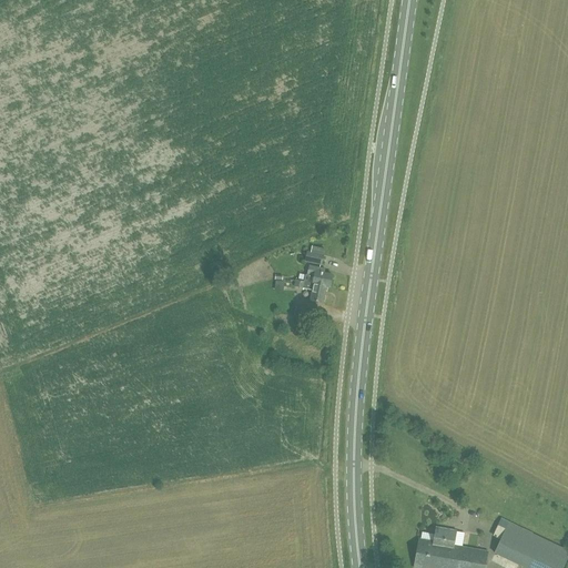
[(311,247),(310,252),(307,252),(305,262),(322,265),(324,255),(323,255),(324,250),(311,247)]
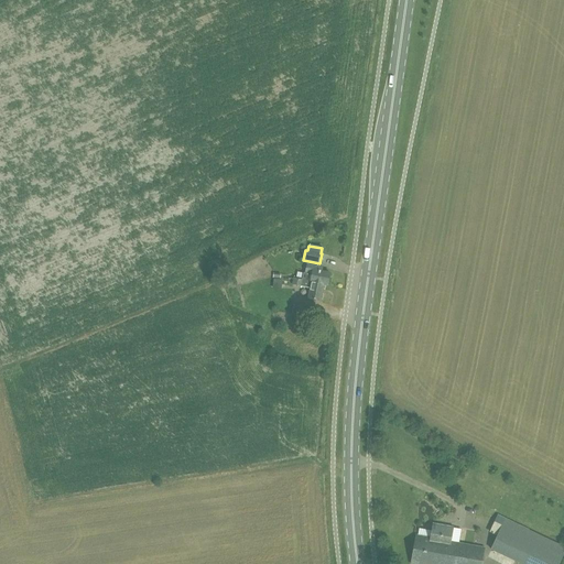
[(324,284),(328,285),(331,273),(317,271),(318,267),(307,264),(305,274),(312,275),(311,281),(324,284)]
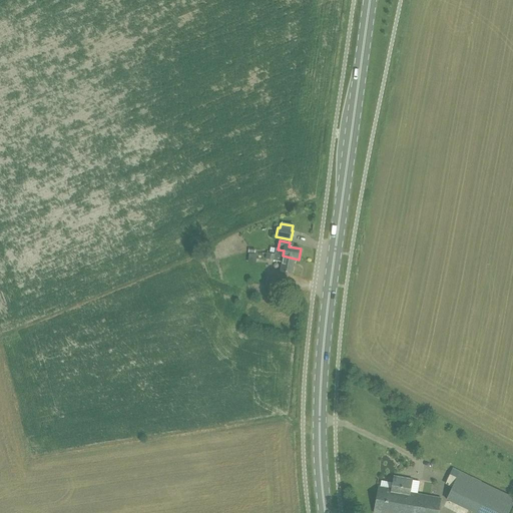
[(295,259),(283,255),(283,257),(268,252),(267,260),(283,263),(281,272),(292,274),(295,259)]
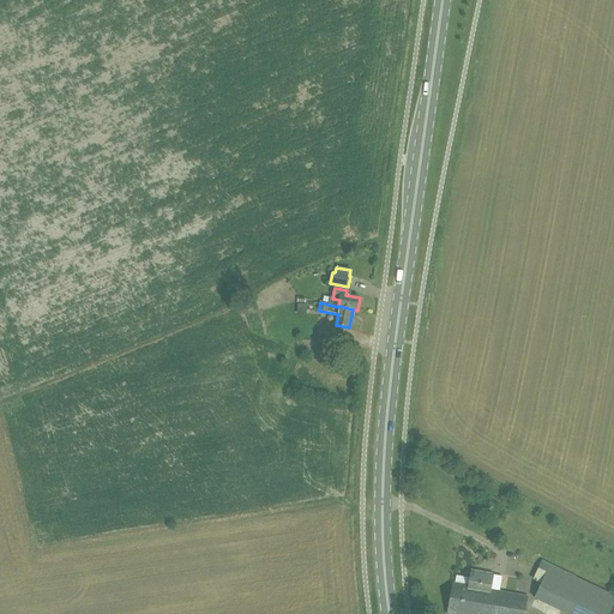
[(327,332),(326,335),(319,332),(315,351),(320,353),(319,361),(337,365),(343,336),(327,332)]
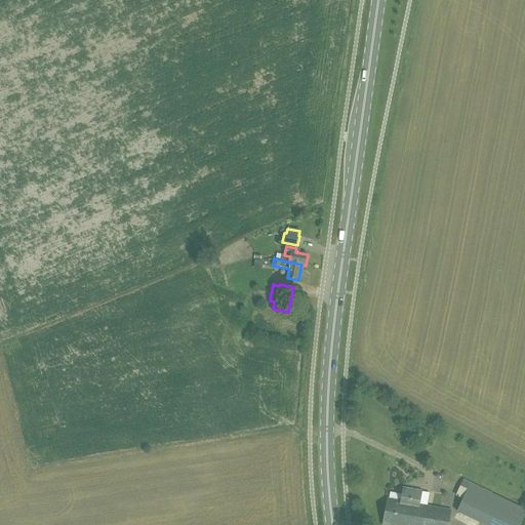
[(524,510),(471,484),(459,507),(457,513),(483,524),(520,524),(524,516),(524,510)]
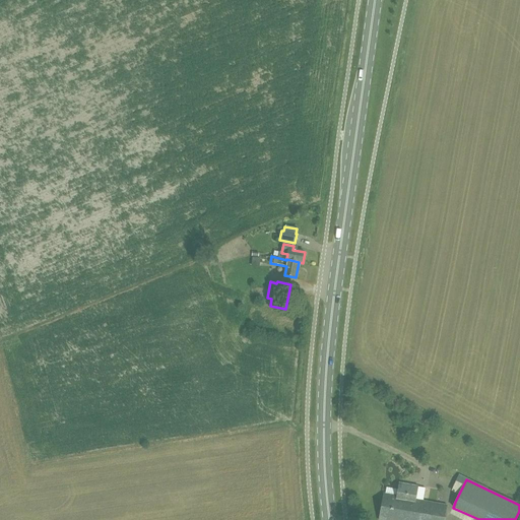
[(380,519),(444,519),(447,506),(415,500),(417,486),(399,483),(397,497),(384,494),(380,519)]
